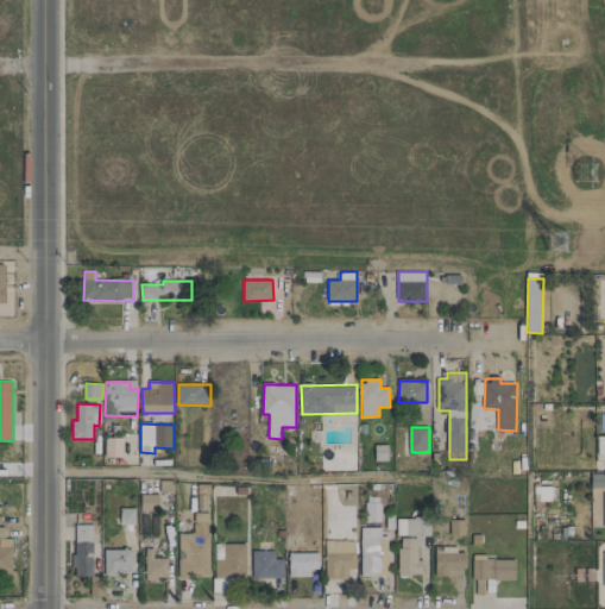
[(124,457),(125,438),(107,437),(106,457),(124,457)]
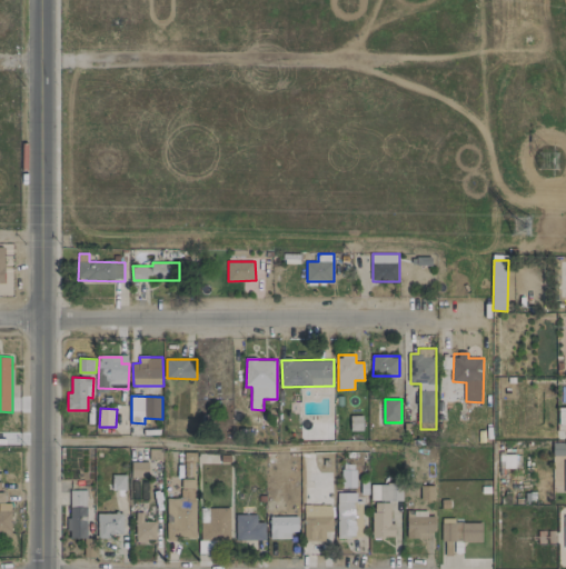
[(364,430),(364,416),(351,416),(351,430),(364,430)]
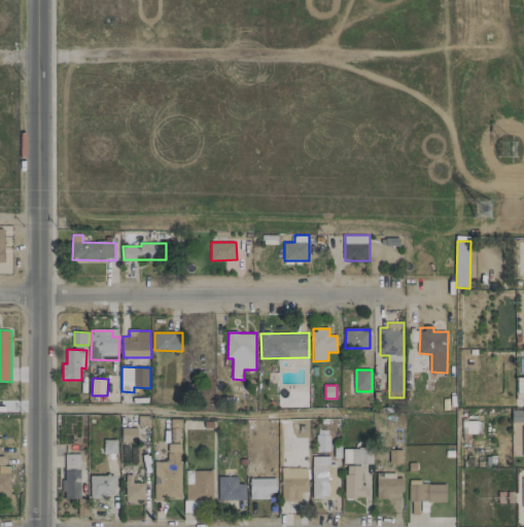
[(139,428),(124,427),(123,441),(138,442),(139,428)]
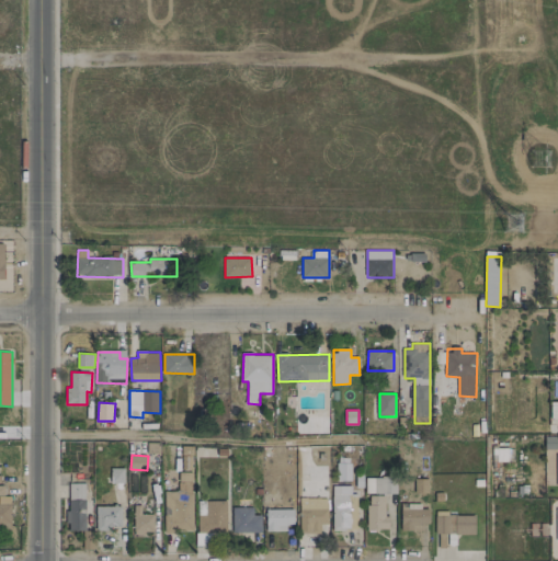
[(352,481),(352,462),(339,462),(340,481),(352,481)]
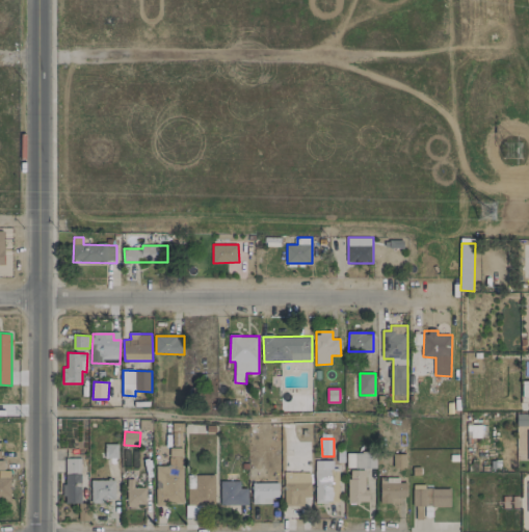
[(118,458),(118,444),(106,444),(106,457),(118,458)]
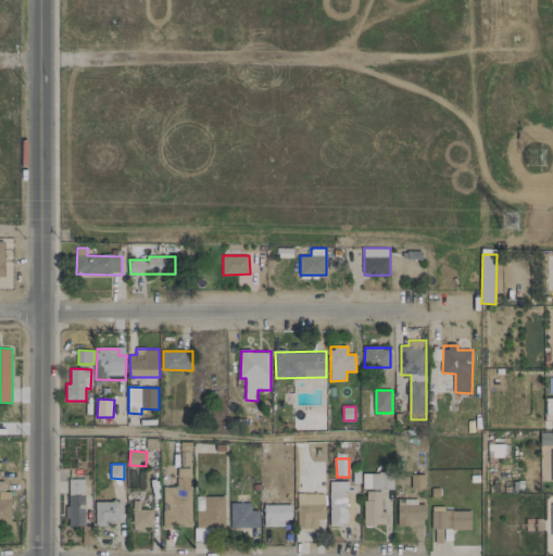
[(364,474),(364,490),(394,490),(393,474),(364,474)]
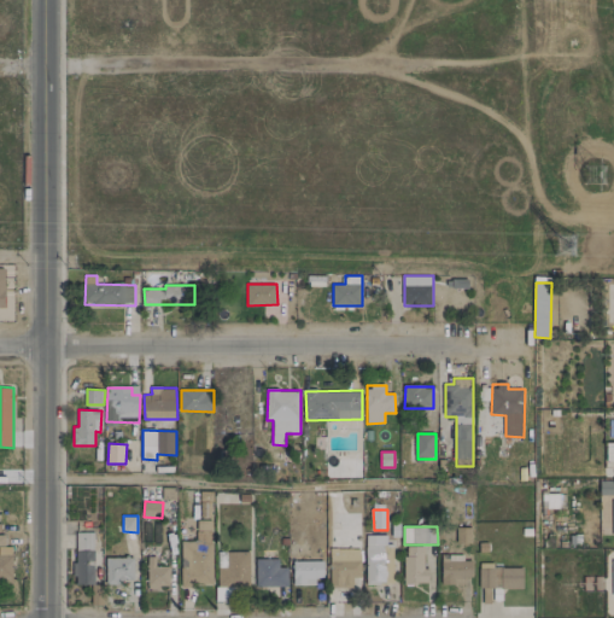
[(473,528),(458,528),(458,543),(473,543),(473,528)]
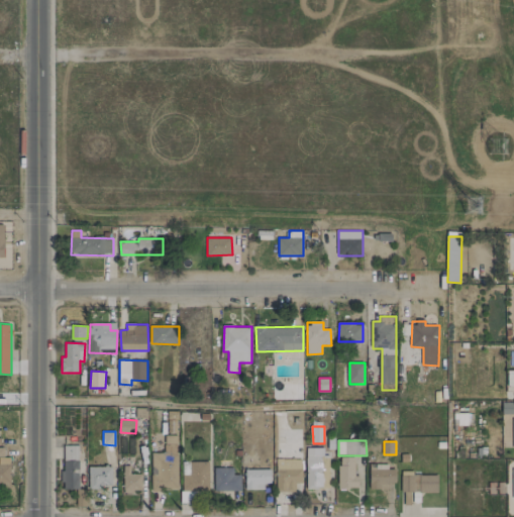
[(153,490),(180,490),(179,444),(165,444),(165,445),(152,446),(153,490)]
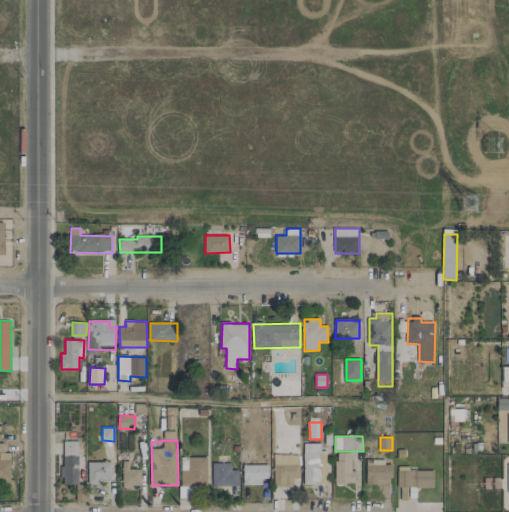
[(79,441),(63,441),(64,484),(79,484),(79,441)]
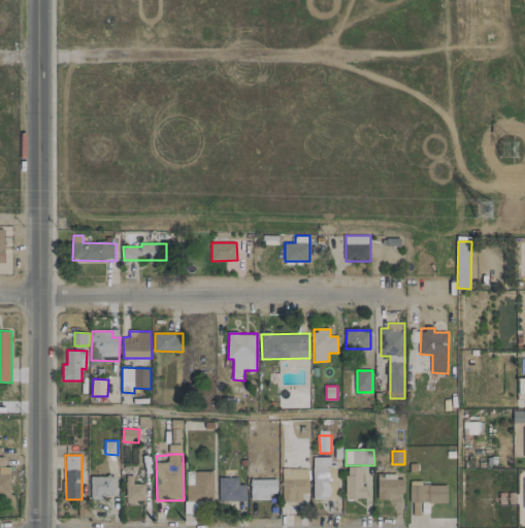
[(5,457),(0,456),(0,497),(12,497),(11,466),(6,467),(5,457)]
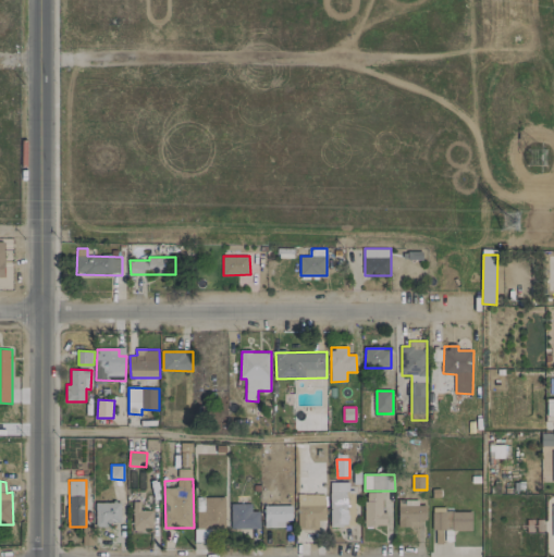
[(332,527),(355,527),(355,482),(331,483),(332,527)]
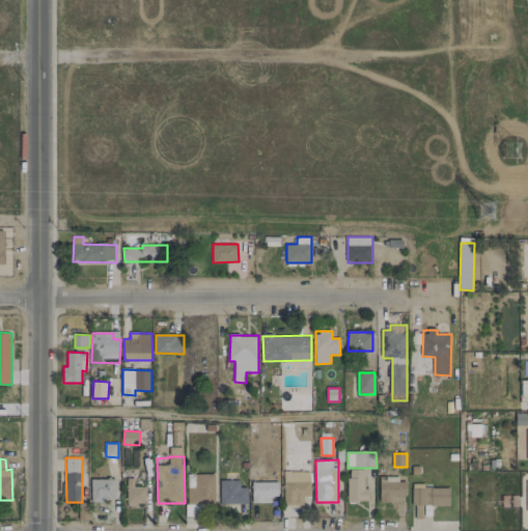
[(366,469),(350,469),(349,501),(369,502),(369,488),(365,488),(366,469)]
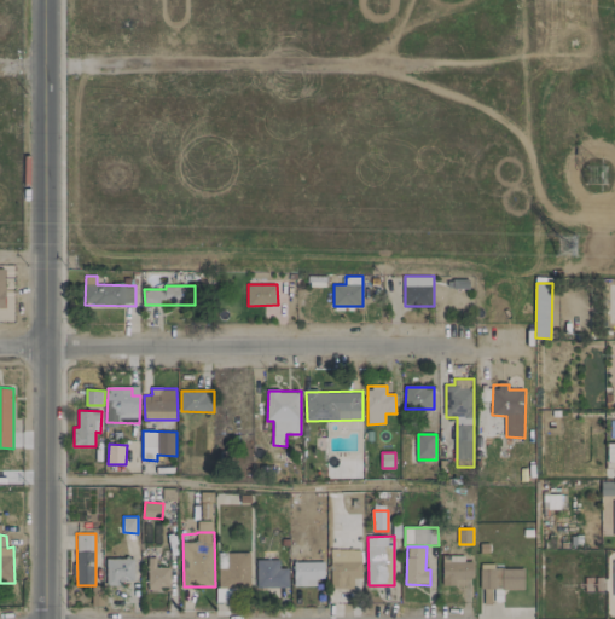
[(363,578),(363,550),(340,549),(338,563),(332,563),(332,588),(355,589),(355,578),(363,578)]
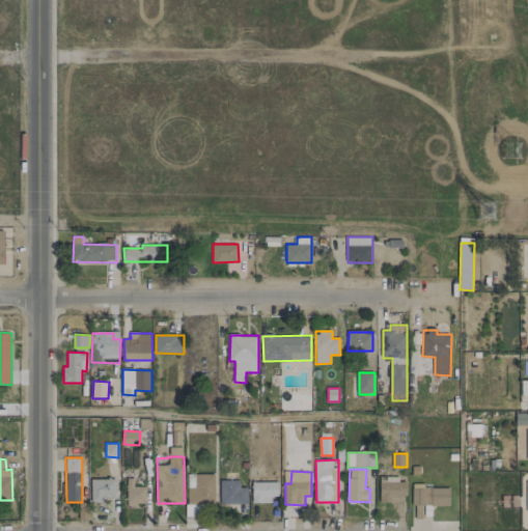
[(216,504),(216,474),(188,474),(189,504),(216,504)]
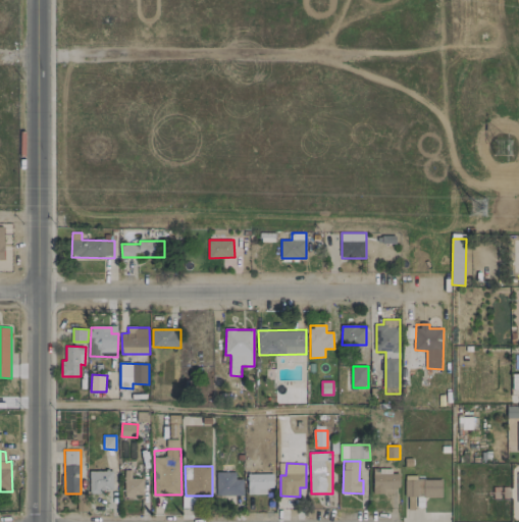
[(394,494),(394,487),(400,487),(401,470),(374,469),(374,493),(394,494)]
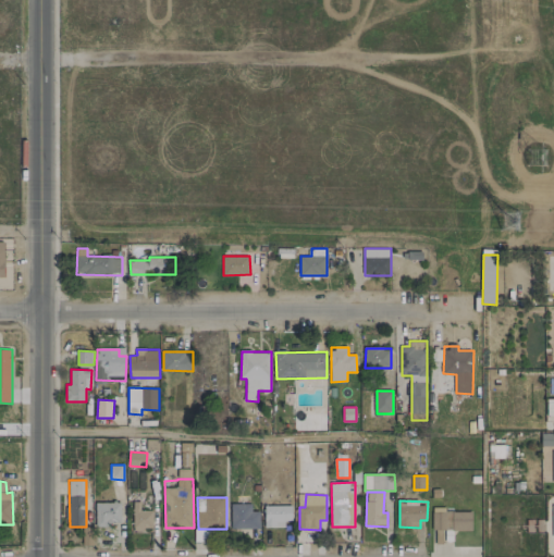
[(154,510),(143,510),(143,502),(134,502),(134,530),(155,529),(154,510)]
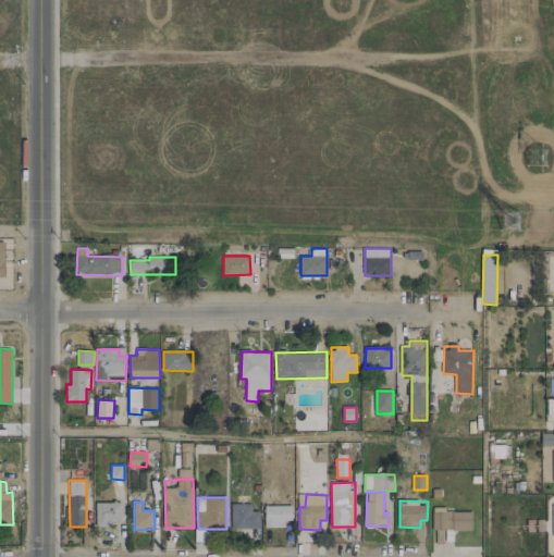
[(97,503),(97,524),(122,524),(122,503),(97,503)]
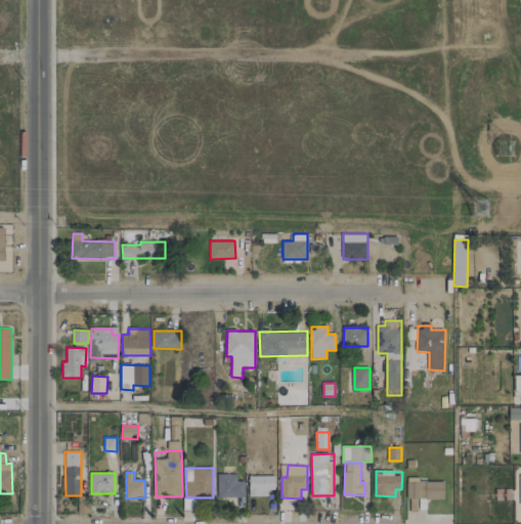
[(245,497),(245,481),(237,481),(237,474),(218,474),(218,497),(245,497)]
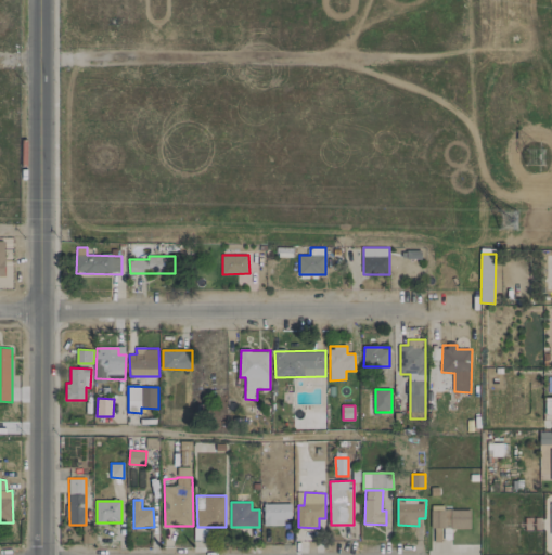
[(292,503),(265,504),(265,526),(285,526),(285,519),(293,519),(292,503)]
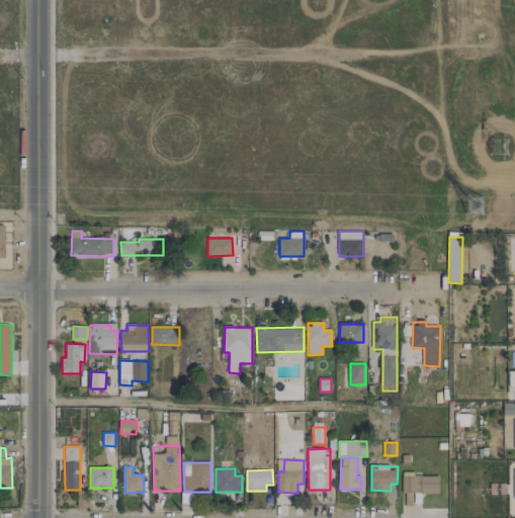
[(440,475),(405,473),(404,506),(413,506),(413,493),(439,494),(440,475)]
